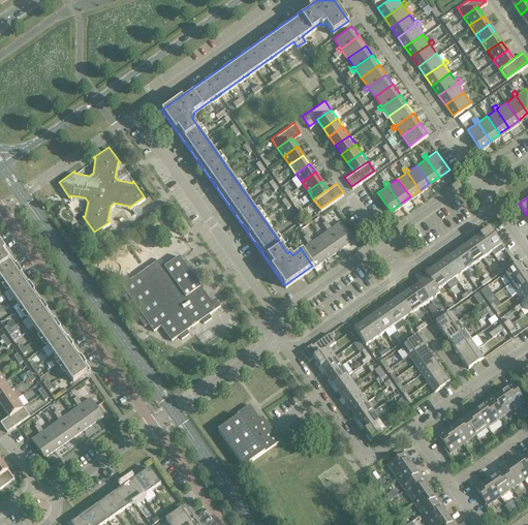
[(331,225),(329,227),(341,245),(351,238),(339,220),(331,225)]
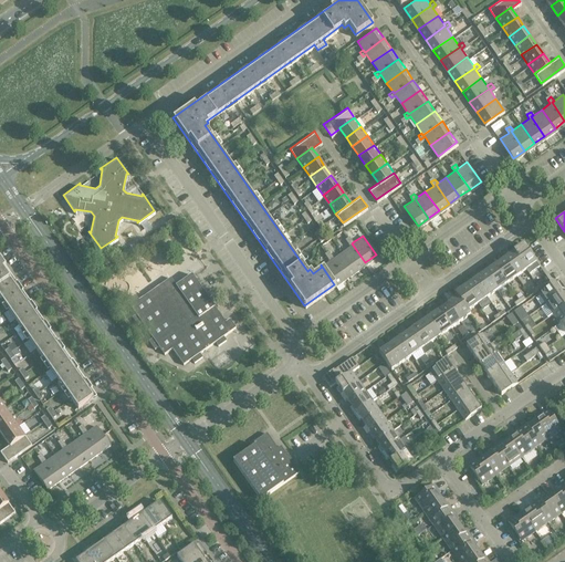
[(349,245),(342,250),(355,270),(365,262),(352,243),(354,241),(351,238),(347,240),(349,245)]
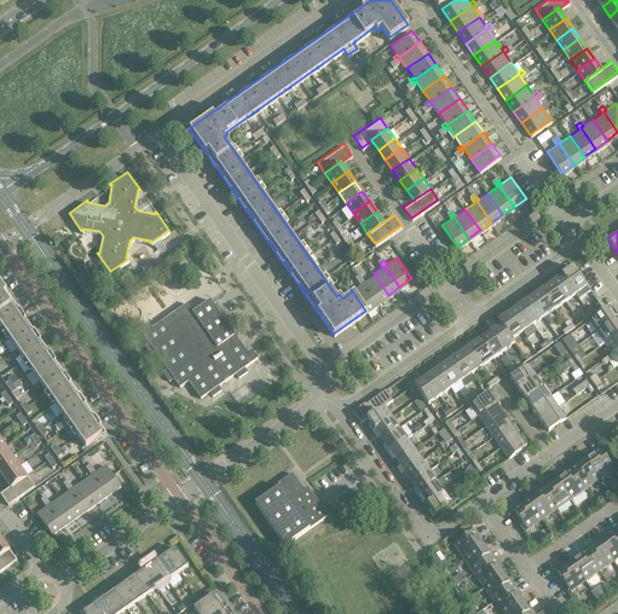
[(585,283),(572,264),(561,272),(575,290),(585,283)]
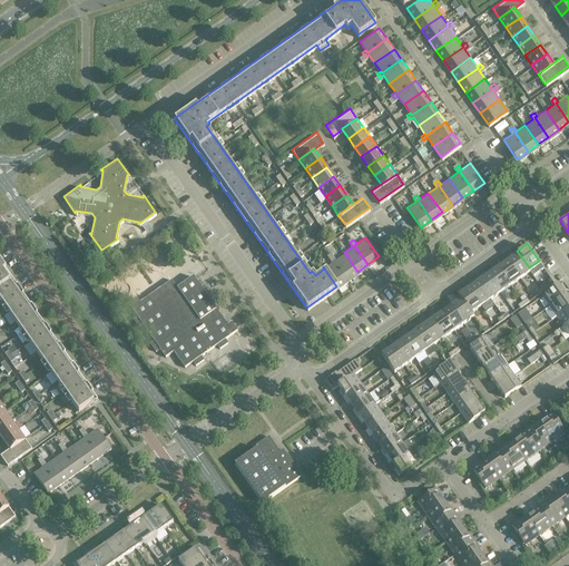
[(529,267),(517,251),(507,257),(519,275),(529,267)]
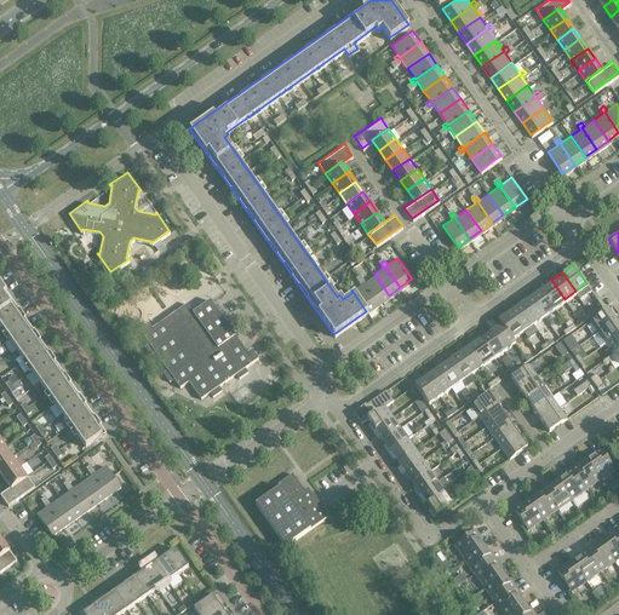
[(365,280),(362,282),(378,303),(389,295),(374,274),(365,280)]
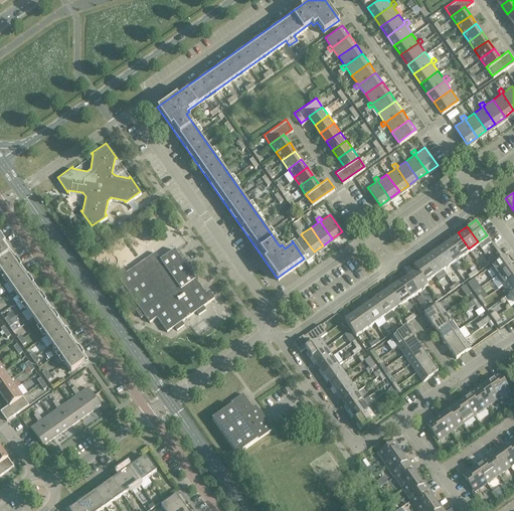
[(300,235),(292,240),(304,259),(314,251),(301,234),(303,232),(301,229),(297,231),(300,235)]
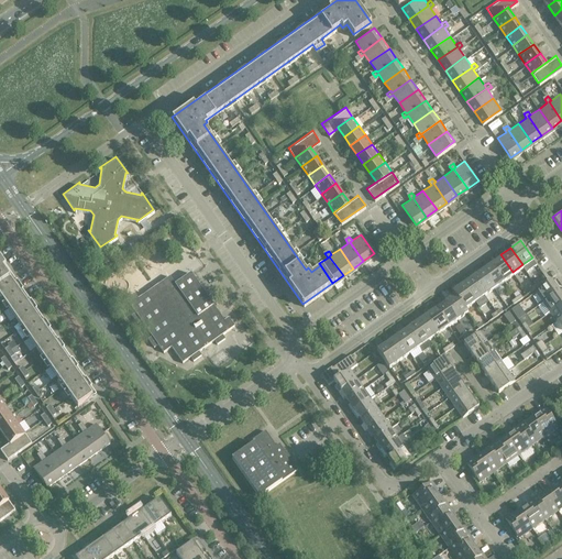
[(513,272),(500,254),(491,261),(503,278),(513,272)]
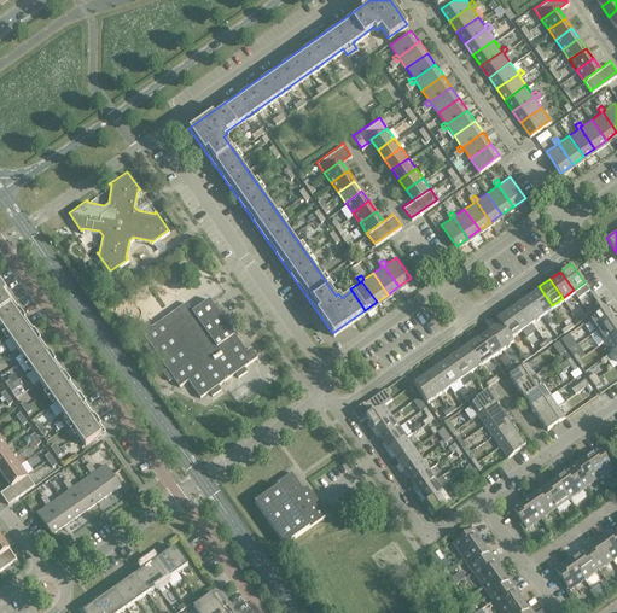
[(0,322),(85,443),(104,428),(6,290),(0,281),(0,322)]
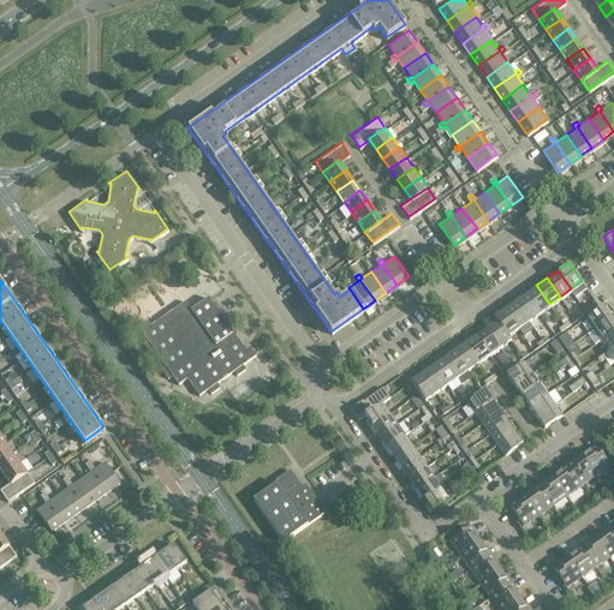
[(549,304),(536,285),(525,292),(538,311),(549,304)]
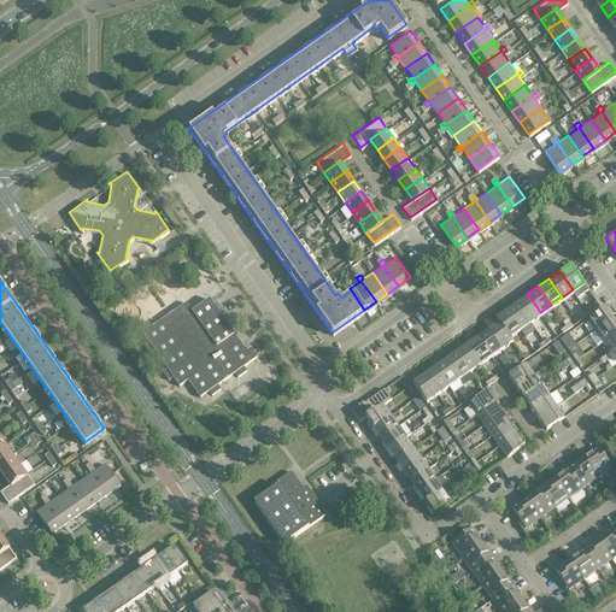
[(540,312),(527,293),(516,300),(531,319),(540,312)]
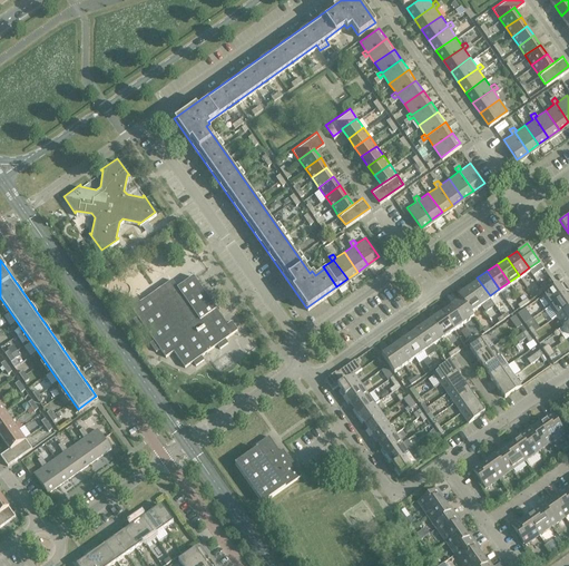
[(170,276),(154,289),(157,293),(150,298),(147,293),(138,299),(136,295),(127,301),(136,313),(131,316),(138,324),(141,322),(145,325),(153,338),(149,340),(155,349),(158,345),(162,350),(165,354),(173,348),(184,364),(192,359),(195,362),(203,357),(200,352),(216,341),(218,345),(227,340),(224,335),(236,328),(231,319),(226,321),(221,313),(216,316),(211,309),(215,306),(193,273),(176,284),(170,276)]
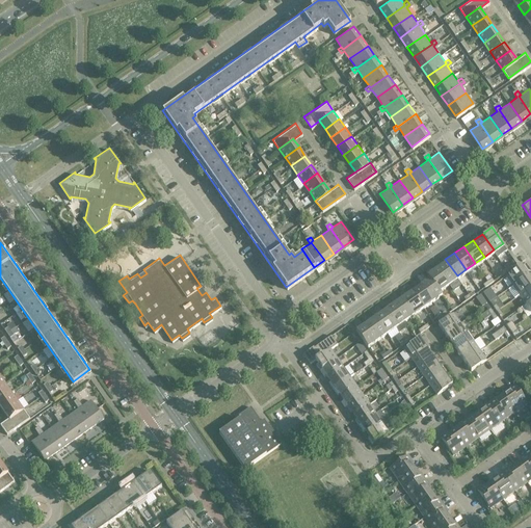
[(457,275),(445,259),(435,266),(448,283),(457,275)]
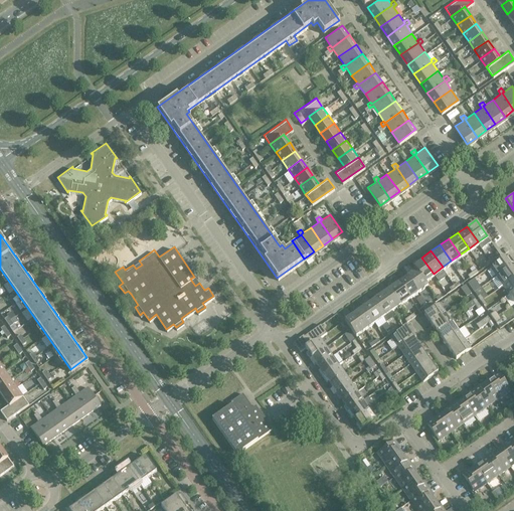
[(510,264),(504,253),(489,265),(496,274),(510,264)]
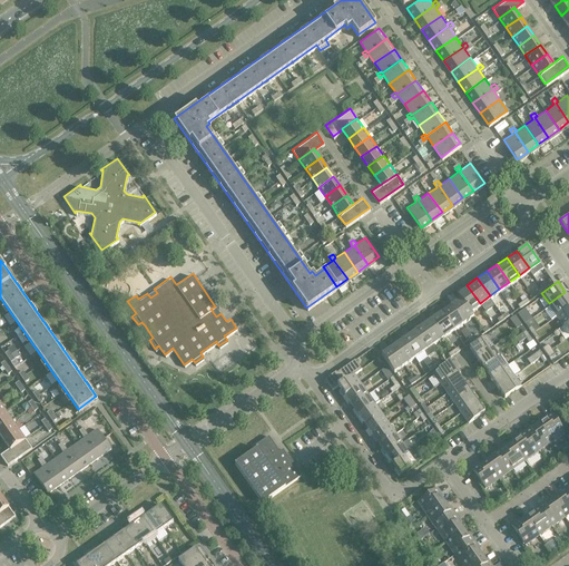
[(480,303),(467,285),(457,292),(459,295),(460,295),(470,310),(480,303)]
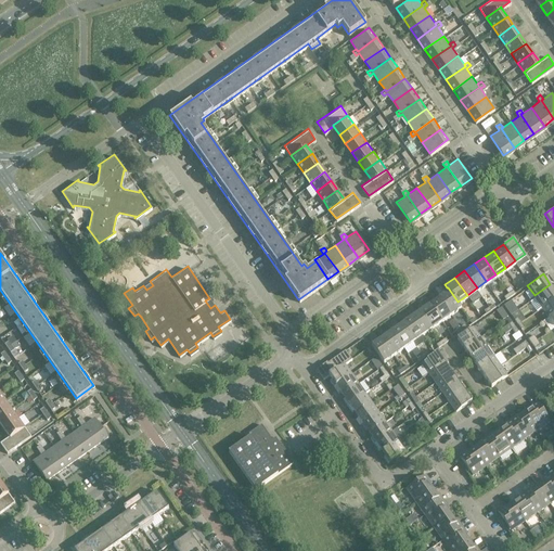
[(553,295),(553,289),(550,284),(535,295),(529,298),(536,308),(541,305),(553,295)]
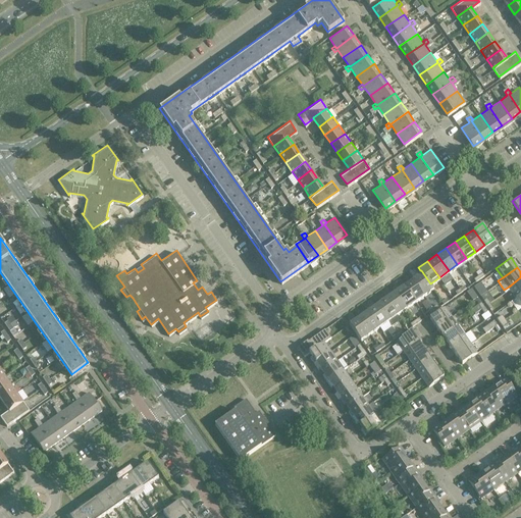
[(421,270),(420,270),(412,276),(423,293),(433,287),(430,283),(421,270)]
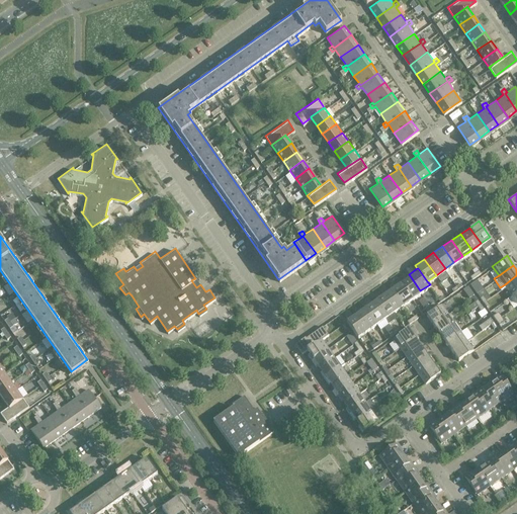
[(420,290),(409,274),(400,281),(411,297),(420,290)]
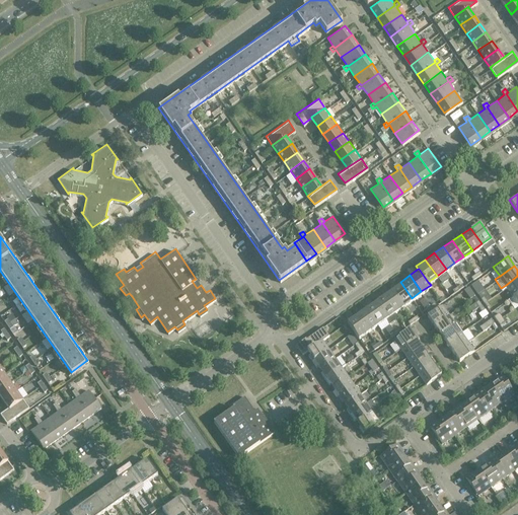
[(517,289),(517,276),(506,285),(512,294),(517,289)]
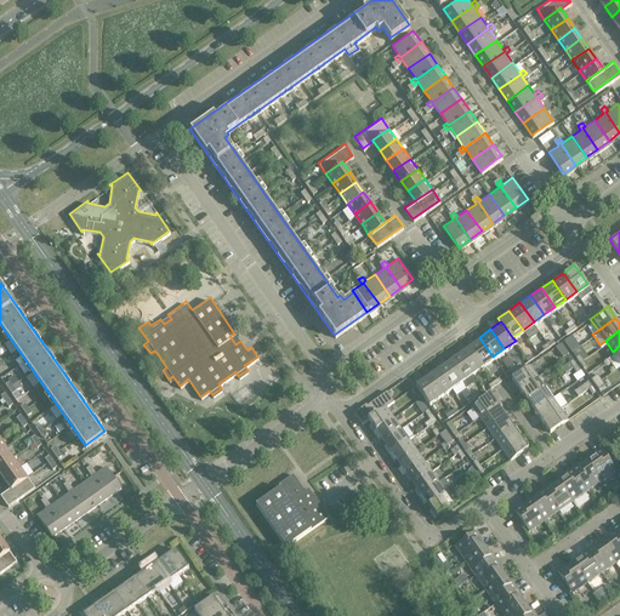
[(493,357),(479,337),(468,344),(483,364),(493,357)]
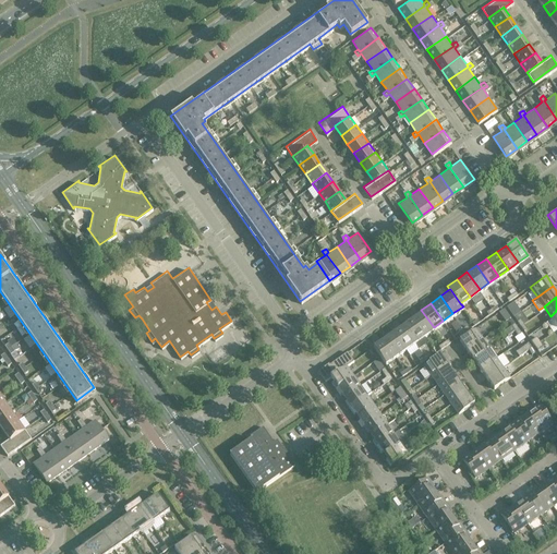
[(500,308),(498,309),(505,318),(510,315),(507,310),(503,305),(500,308)]
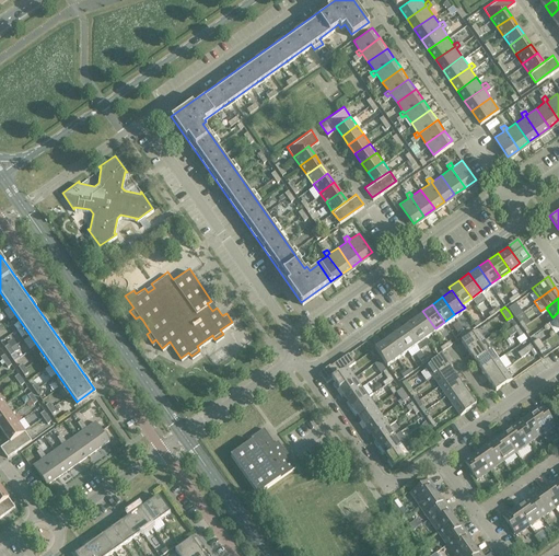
[(435,328),(422,311),(412,317),(426,335),(435,328)]
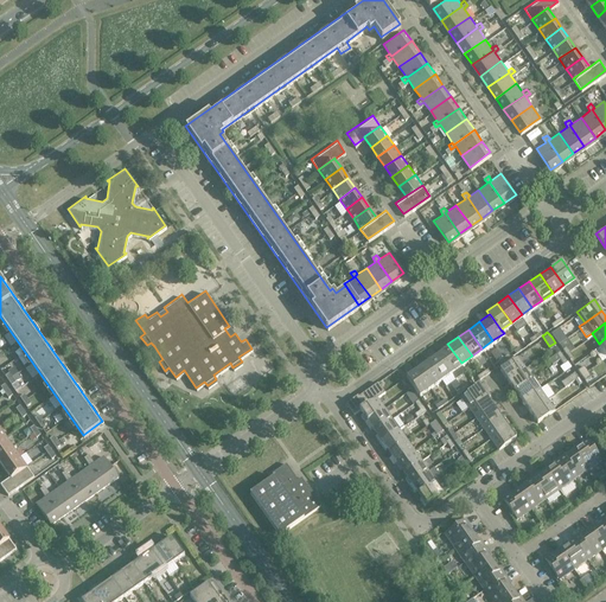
[(465,369),(461,363),(447,344),(438,351),(451,370),(454,376),(465,369)]
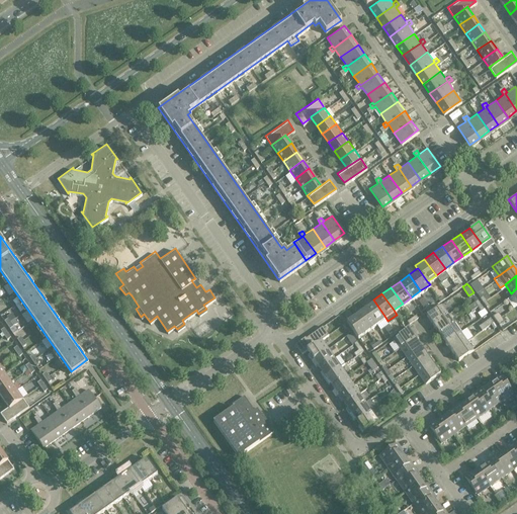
[(423,294),(418,297),(424,306),(428,303),(423,294)]
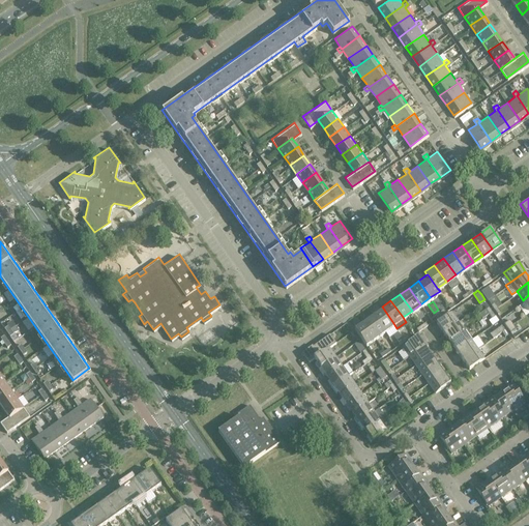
[(393,323),(382,307),(373,314),(384,330),(393,323)]
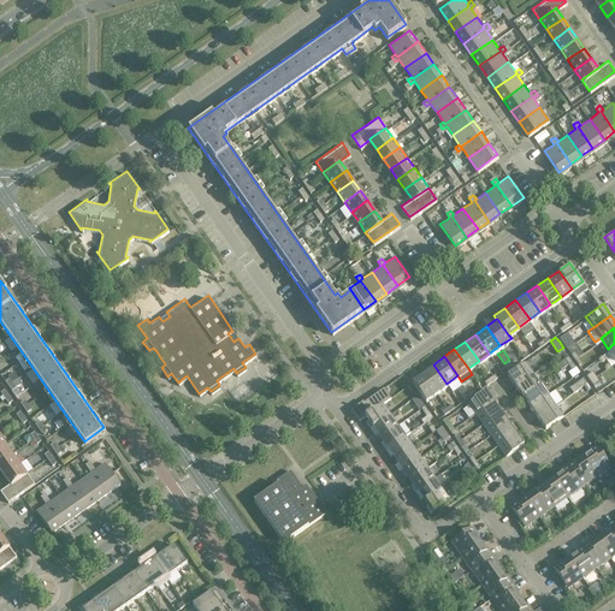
[(532,371),(524,359),(507,372),(514,383),(532,371)]
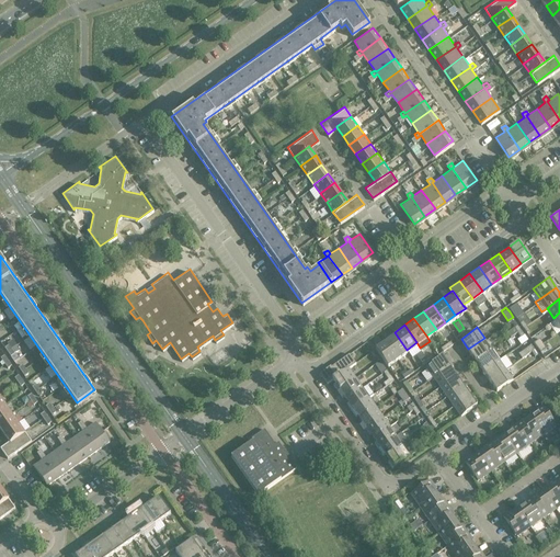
[(407,350),(395,332),(385,339),(397,356),(407,350)]
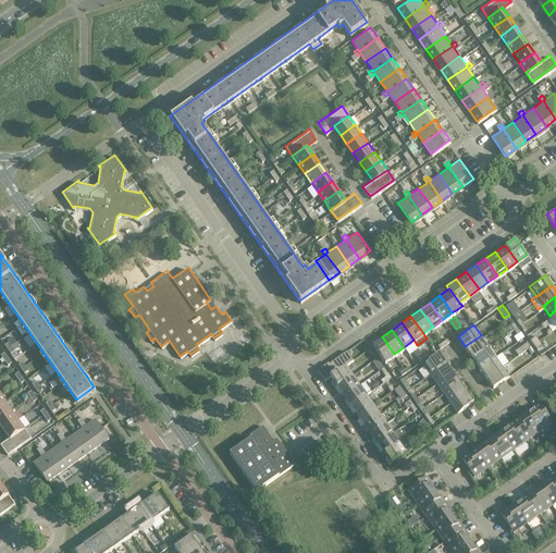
[(487,345),(481,335),(465,346),(471,356),(487,345)]
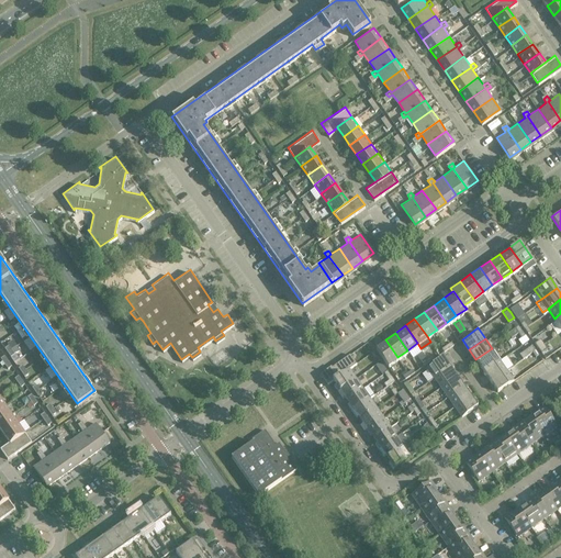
[(397,357),(385,339),(376,346),(388,364),(397,357)]
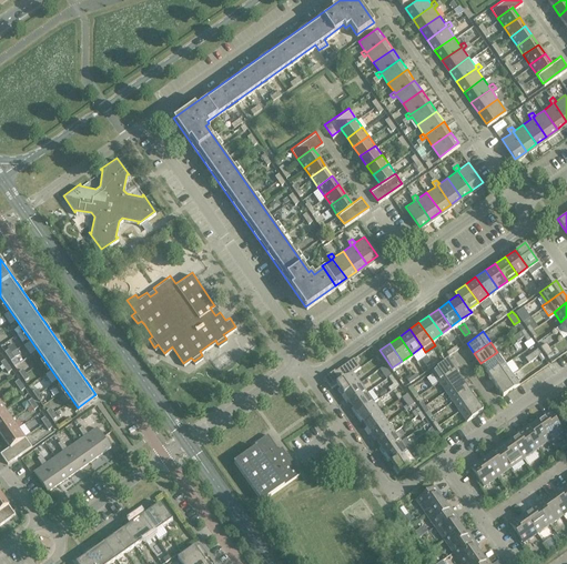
[(540,351),(537,345),(524,354),(527,360),(537,353),(540,351)]
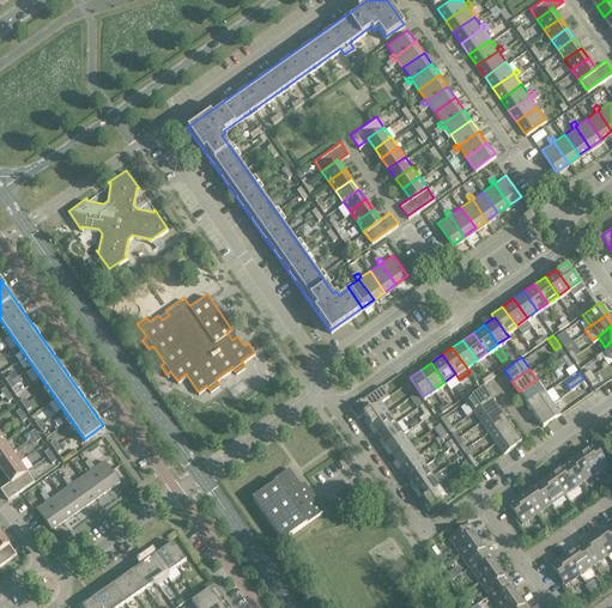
[(459,380),(454,383),(460,391),(465,388),(459,380)]
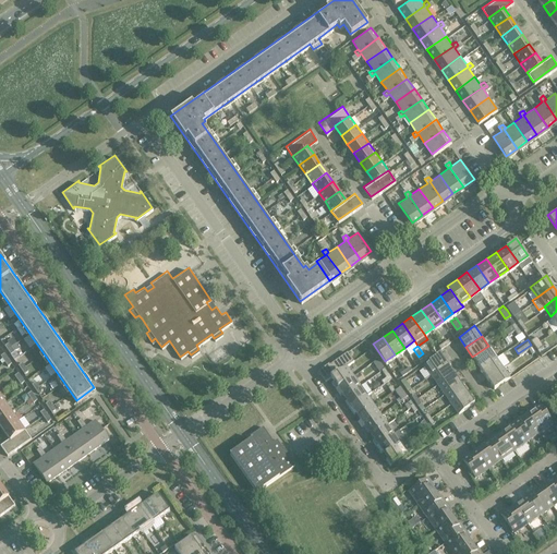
[(495,354),(488,346),(472,357),(480,366),(495,354)]
